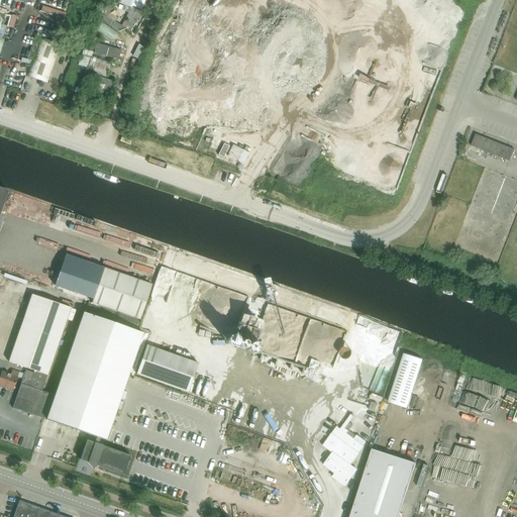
[(143,0),(107,0),(130,7),(131,6),(141,9),(143,0)]
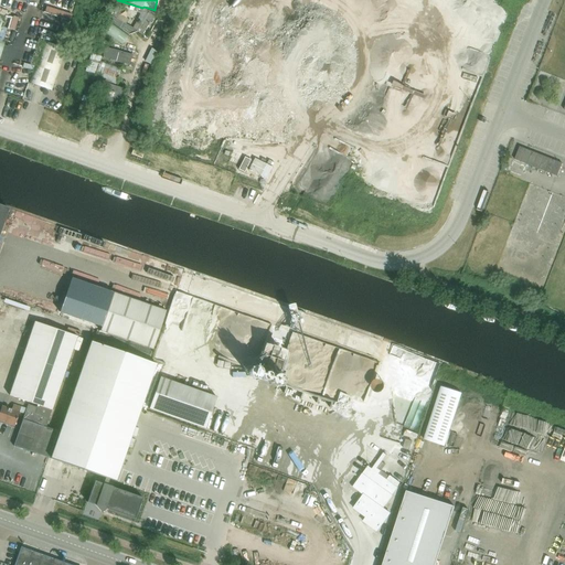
[(129,35),(107,20),(100,29),(123,45),(129,35)]
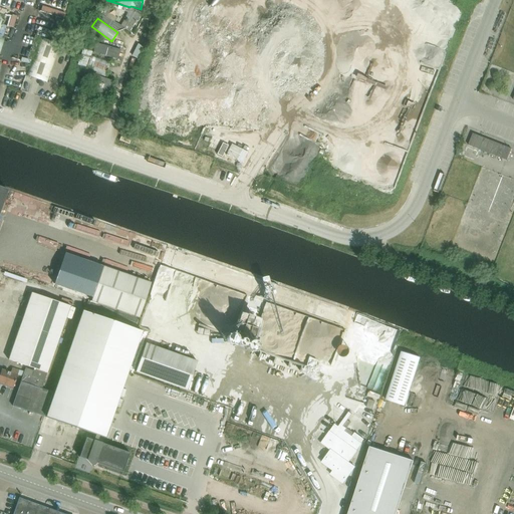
[(39,37),(26,76),(46,83),(60,44),(39,37)]
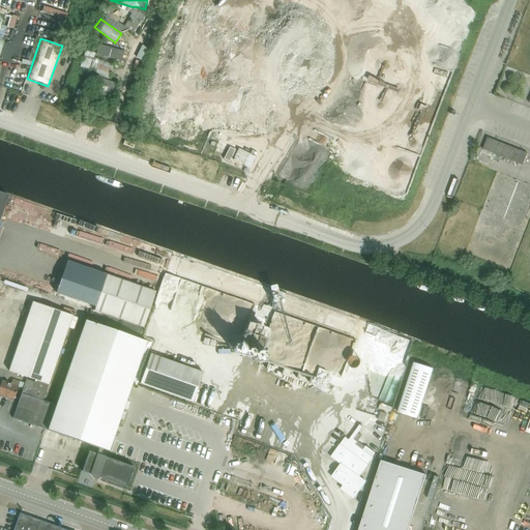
[(123,52),(98,46),(96,54),(121,61),(123,52)]
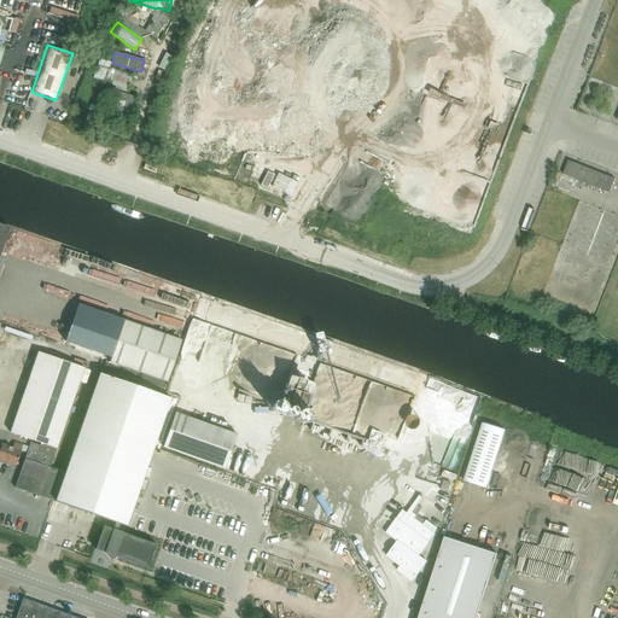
[(126,92),(132,76),(110,68),(104,85),(126,92)]
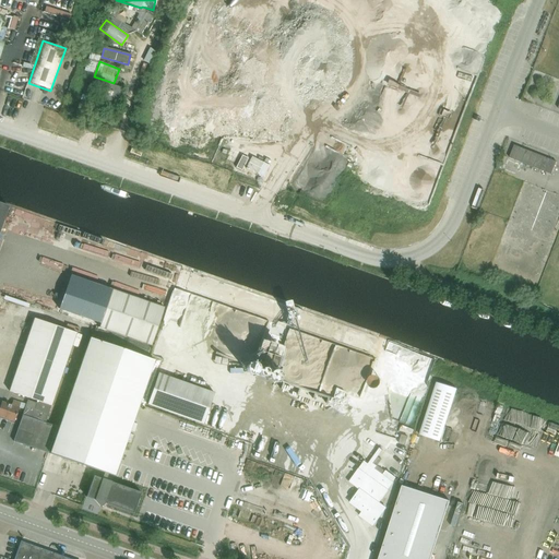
[(118,90),(96,81),(104,103),(114,103),(118,90)]
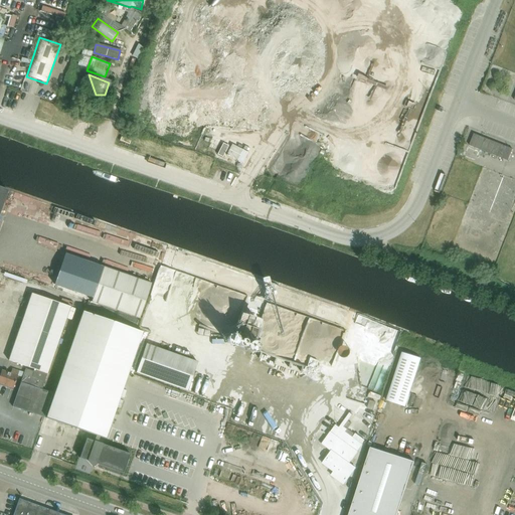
[(508,161),(513,149),(474,134),(470,145),(508,161)]
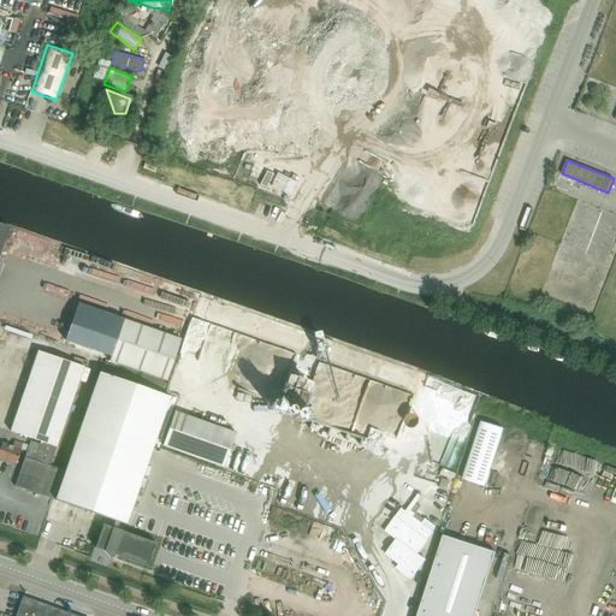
[(267,171),(260,185),(266,189),(273,175),(267,171)]
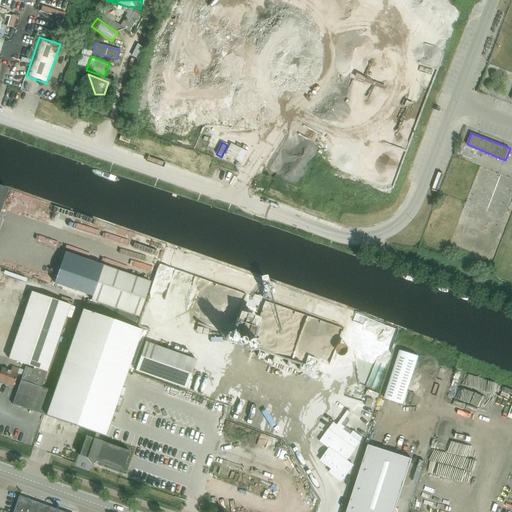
[(102,265),(90,300),(138,316),(150,282),(102,265)]
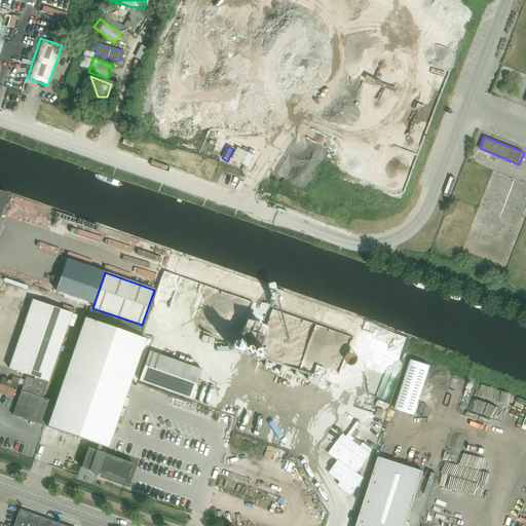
[(34,380),(26,377),(12,415),(44,425),(52,402),(42,398),(72,313),(32,300),(8,369),(35,377),(34,380)]
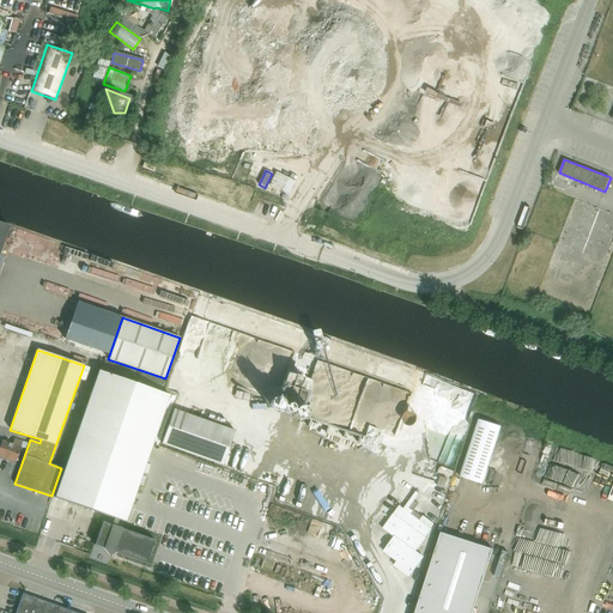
[(98,371),(54,498),(114,519),(119,520),(125,522),(169,395),(98,371)]
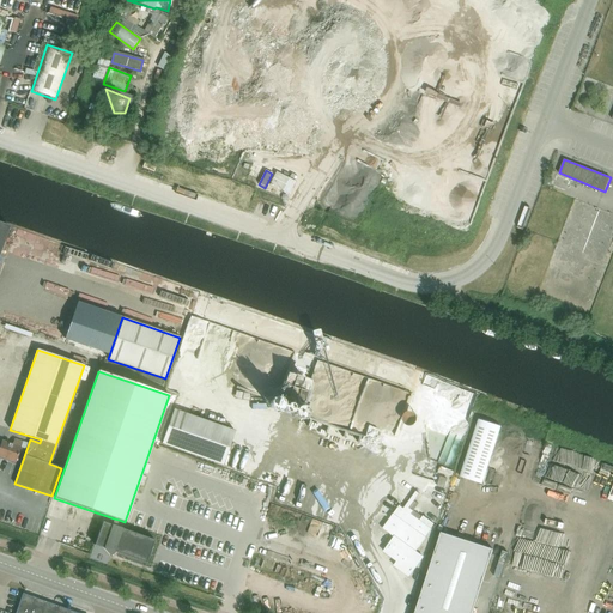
[(401,432),(407,407),(283,410),(309,417),(353,428),(368,428),(369,424),(399,432),(401,432)]
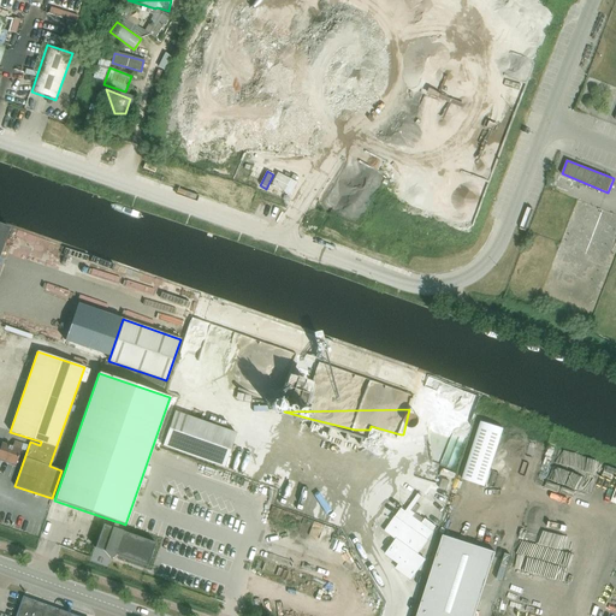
[(223,469),(236,433),(173,412),(160,446),(223,469)]
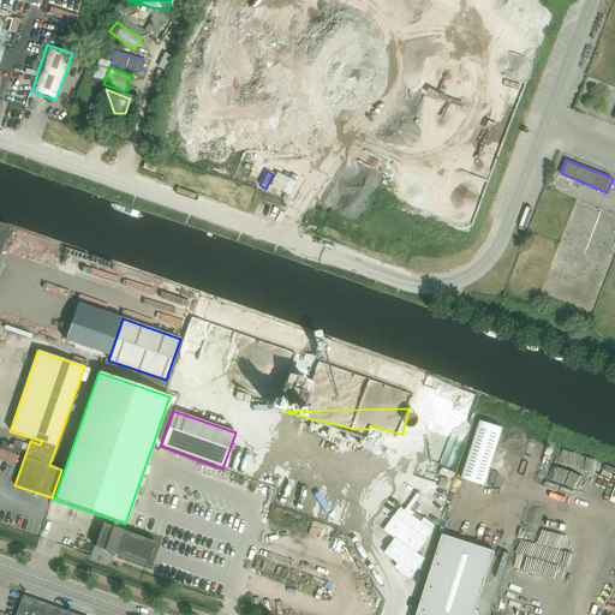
[(479,421),(461,479),(484,487),(503,428),(479,421)]
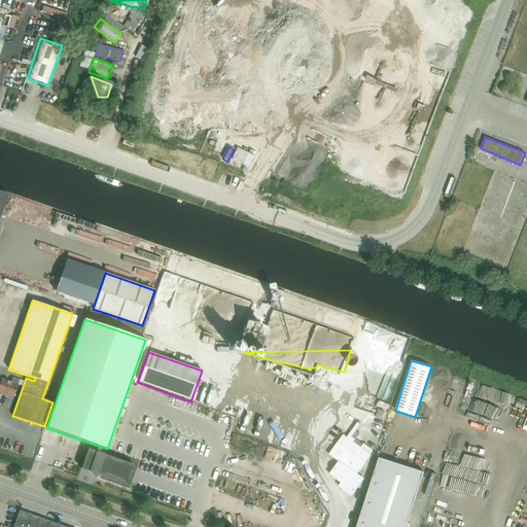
[(1,379),(0,381),(0,392),(12,397),(19,380),(11,378),(10,382),(1,379)]
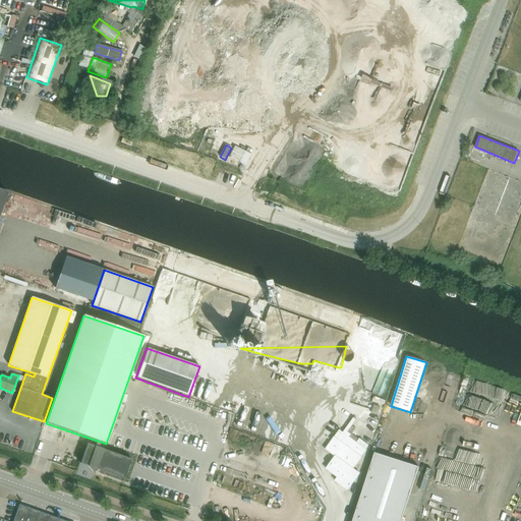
[(381,407),(374,405),(371,413),(378,415),(381,407)]
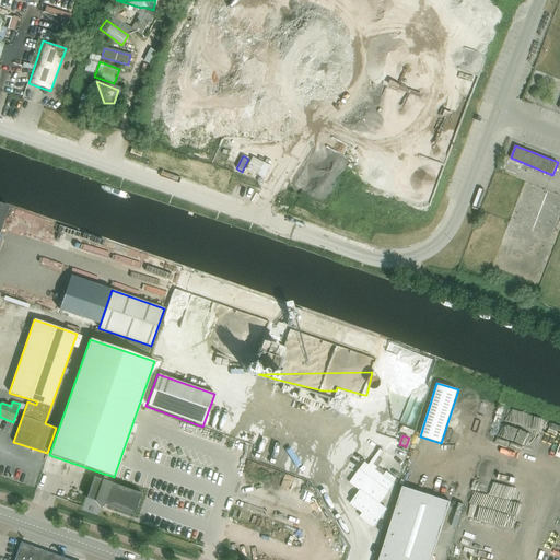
[(359,490),(349,504),(362,513),(359,517),(372,527),(373,528),(387,509),(380,503),(388,491),(394,483),(393,482),(396,478),(386,471),(383,476),(375,470),(377,467),(373,465),(383,452),(380,448),(368,465),(364,462),(359,469),(349,482),(359,490)]
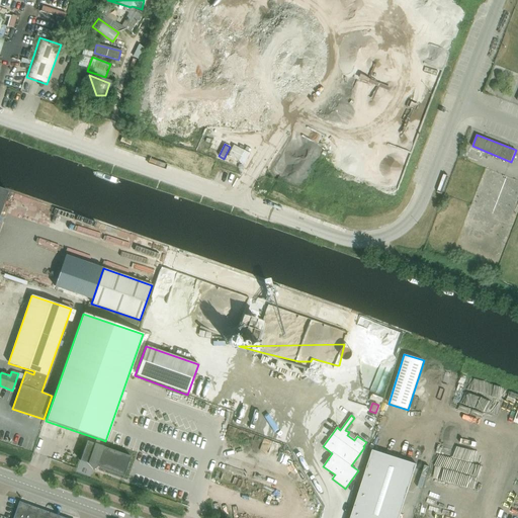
[(95,443),(87,441),(80,460),(89,463),(93,468),(96,466),(124,476),(132,456),(98,444),(100,439),(96,438),(95,443)]
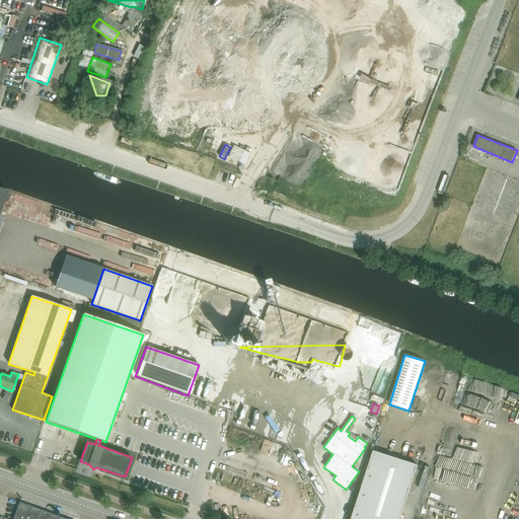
[(373,451),(351,518),(399,518),(418,465),(373,451)]
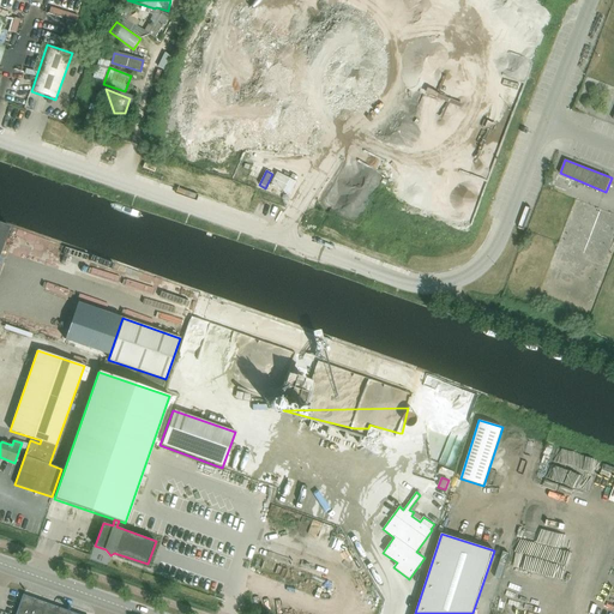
[(72,613),(22,596),(14,613),(72,613)]
